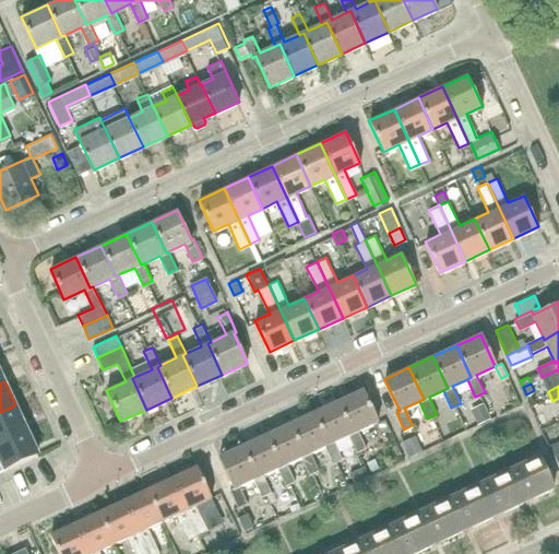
[(363,389),(339,401),(353,433),(348,435),(356,452),(366,447),(358,431),(378,421),(363,389)]
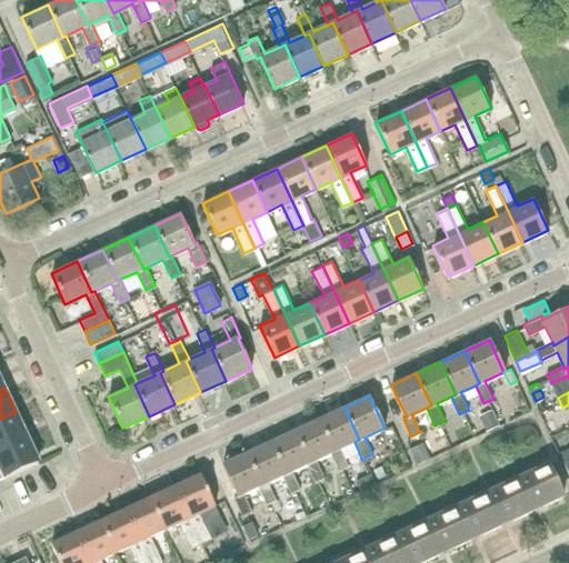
[(345,408),(320,419),(335,451),(330,452),(339,470),(348,465),(340,449),(355,442),(359,440),(345,408)]
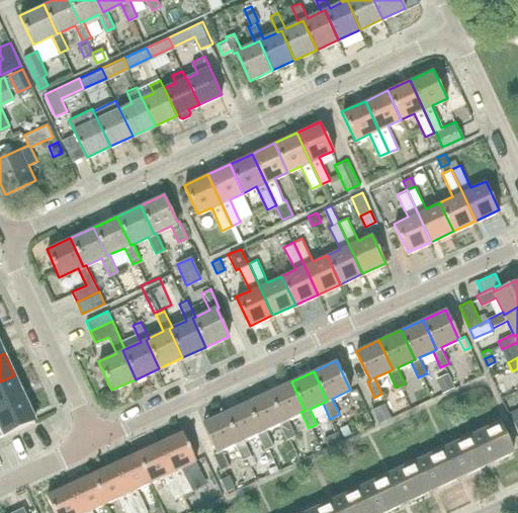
[(449,374),(438,379),(443,392),(455,386),(449,374)]
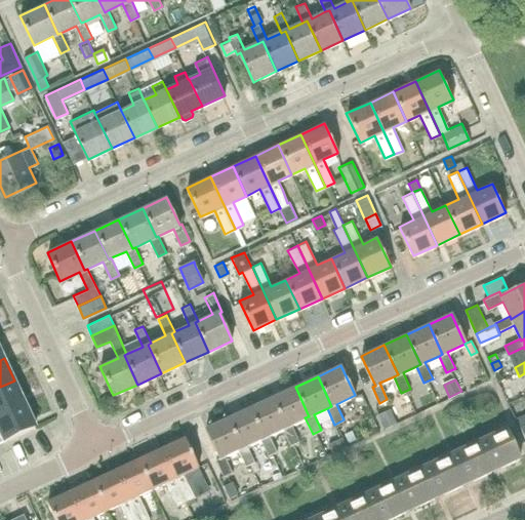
[(0,414),(26,403),(14,381),(0,387),(0,414)]
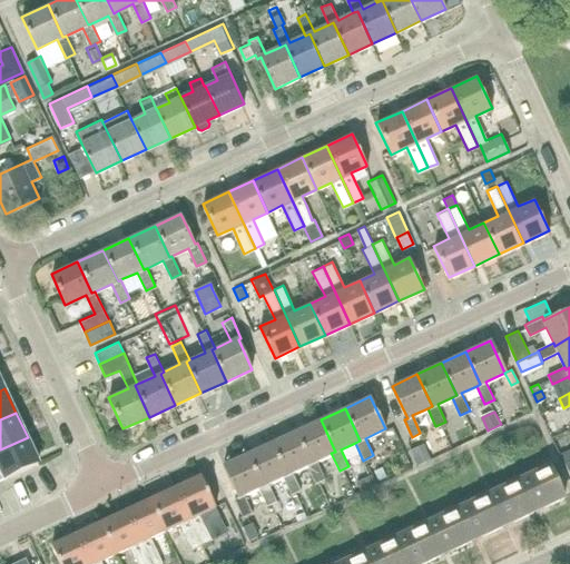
[(321,419),(296,431),(311,463),(306,464),(315,482),(318,481),(320,481),(320,480),(324,478),(316,461),(331,453),(335,452),(321,419)]
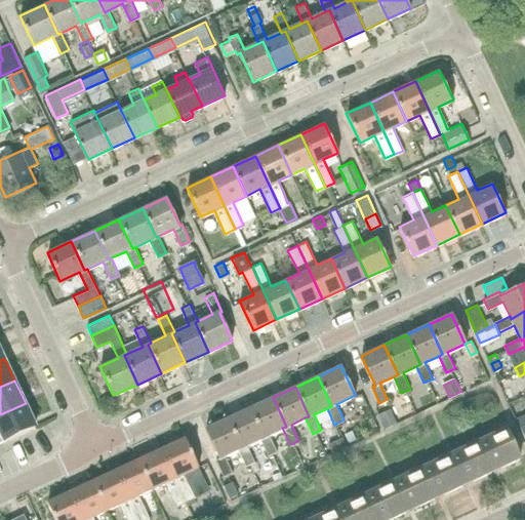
[(264,437),(260,438),(268,454),(277,450),(269,435),(282,428),(286,427),(273,397),(250,407),(264,437)]
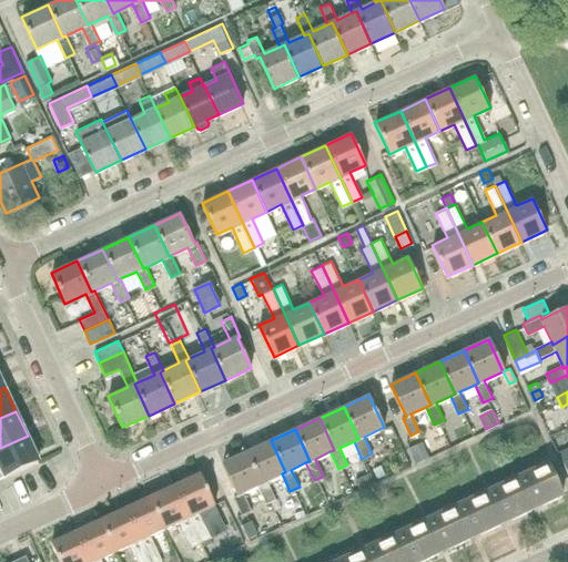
[(0,462),(7,476),(39,460),(28,436),(0,448),(0,462)]
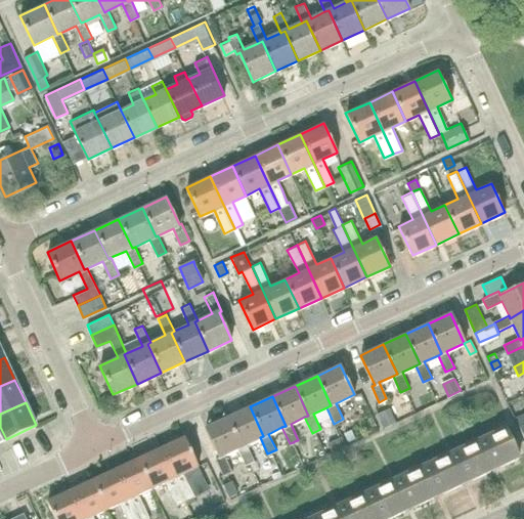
[(523,414),(519,403),(511,407),(518,422),(523,419),(523,414)]
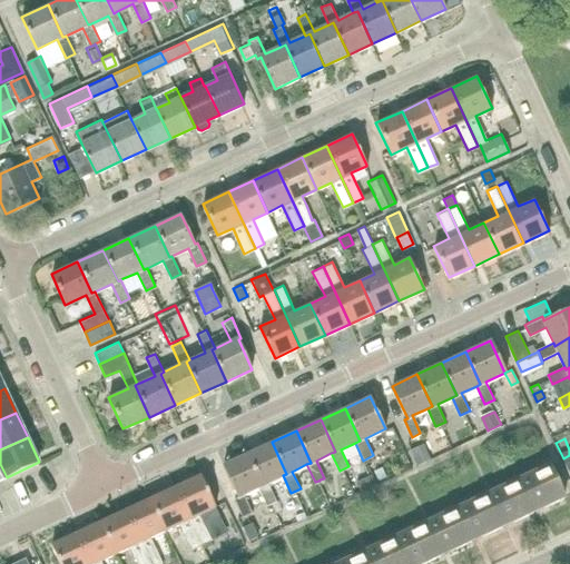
[(263,485),(258,487),(266,504),(276,500),(268,482),(283,475),(286,474),(272,442),(247,453),(263,485)]
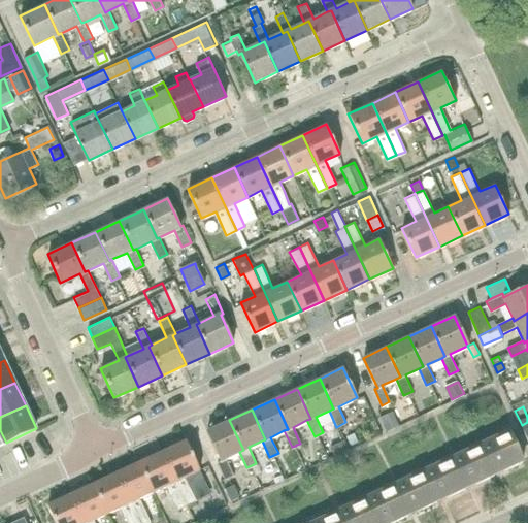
[(388,428),(398,423),(392,410),(382,415),(388,428)]
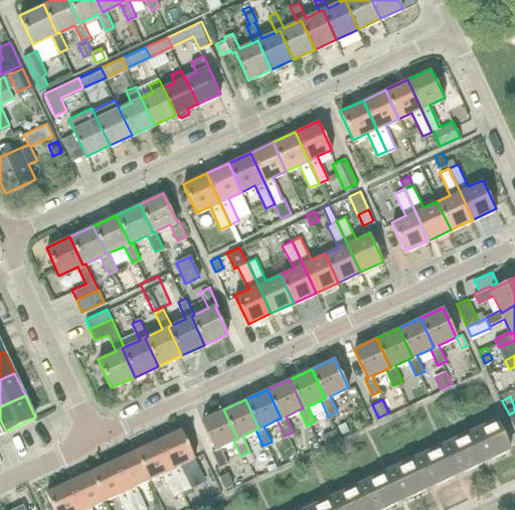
[(219,447),(233,441),(237,439),(223,409),(201,420),(214,449),(211,450),(219,467),(227,463),(219,447)]
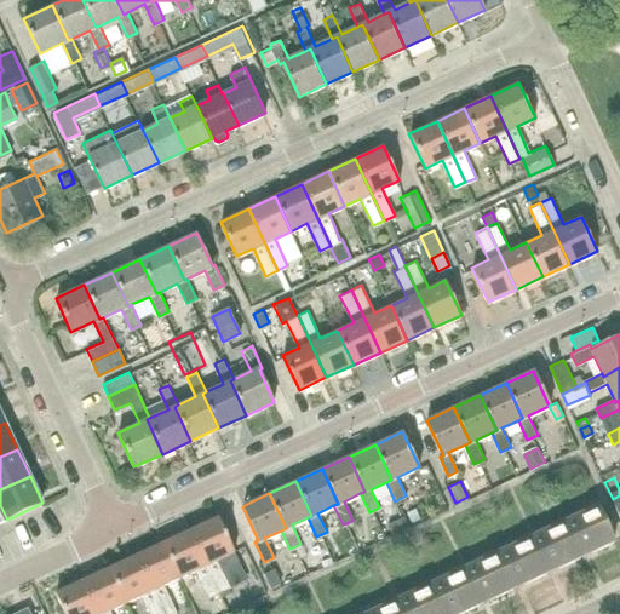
[(563,521),(580,557),(615,541),(598,505),(563,521)]
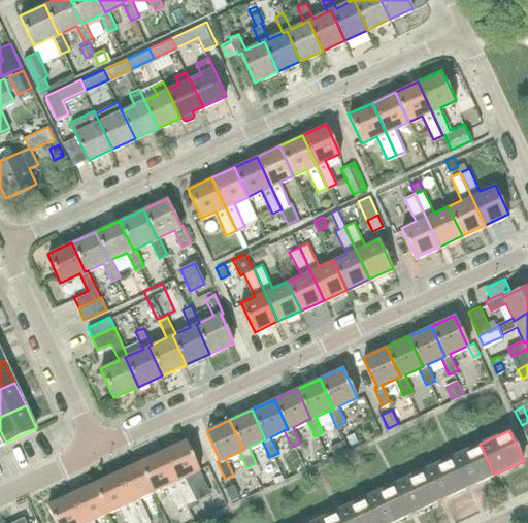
[(352,446),(358,443),(354,432),(347,435),(352,446)]
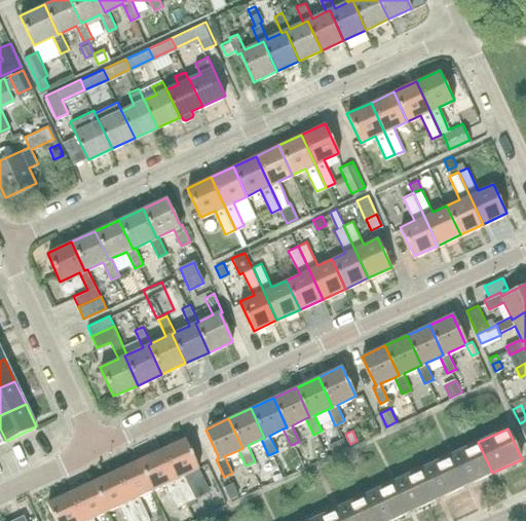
[(329,443),(333,451),(346,445),(342,437),(329,443)]
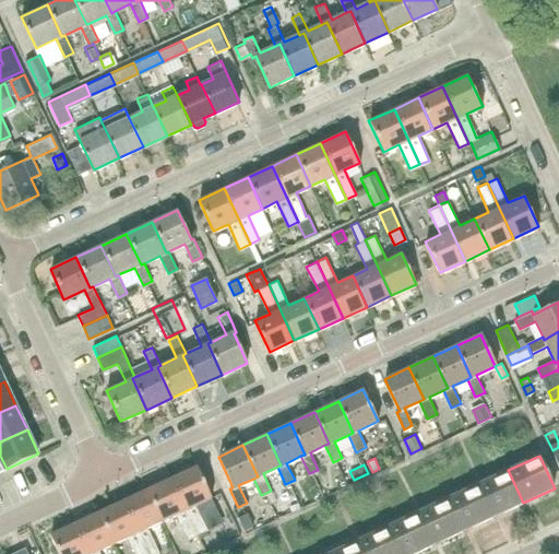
[(197,467),(171,478),(198,533),(207,529),(197,505),(212,497),(197,467)]
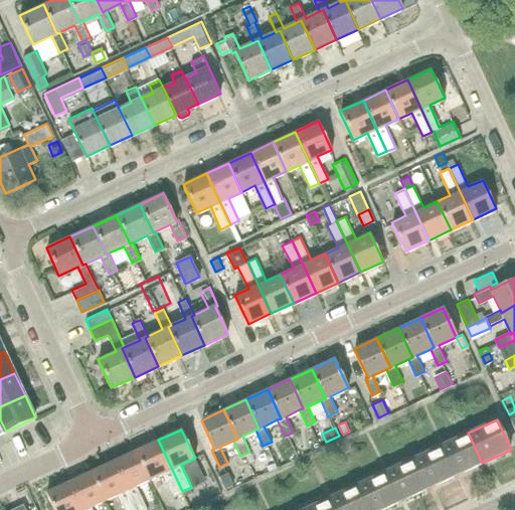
[(297,433),(290,436),(294,443),(294,445),(301,442),(297,433)]
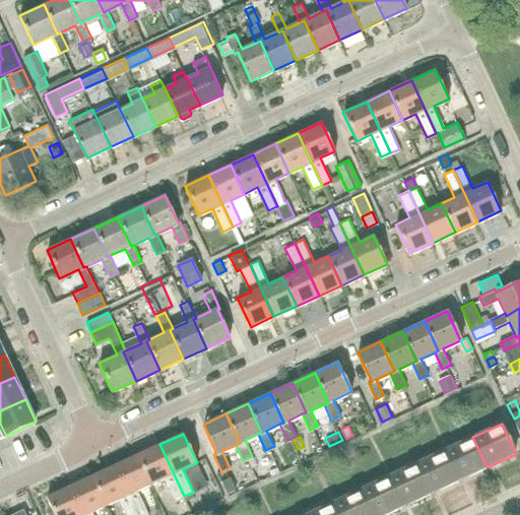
[(458,480),(486,467),(472,437),(445,450),(458,480)]
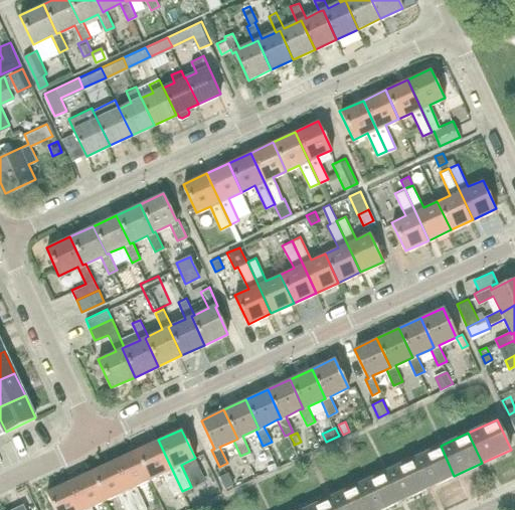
[(173,495),(182,491),(158,440),(136,451),(149,479),(163,473),(173,495)]
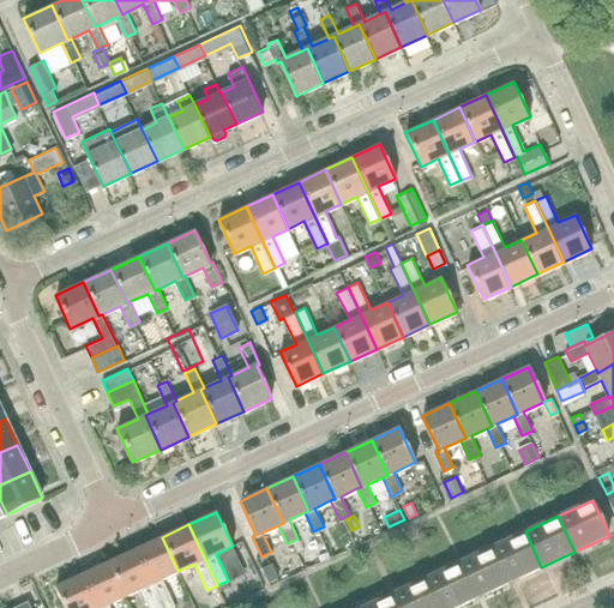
[(509,583),(541,567),(525,531),(492,547),(509,583)]
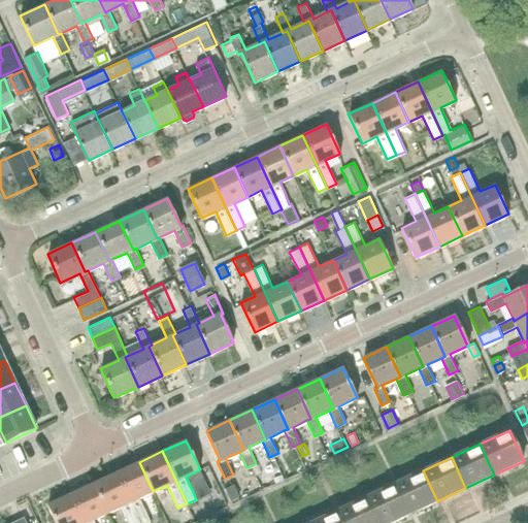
[(139,498),(153,491),(139,462),(117,472),(139,522),(143,522),(151,520),(139,498)]
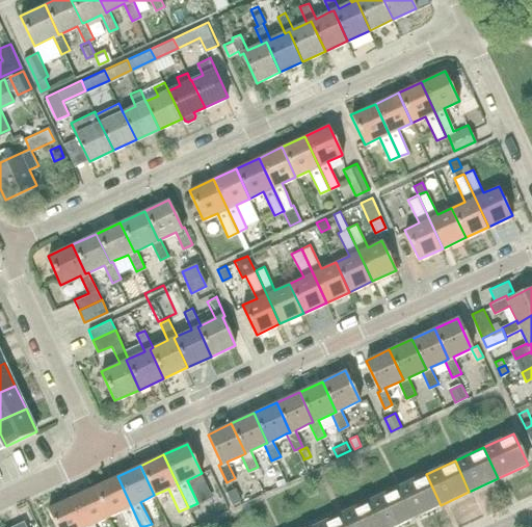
[(280,472),(273,475),(277,484),(285,480),(280,472)]
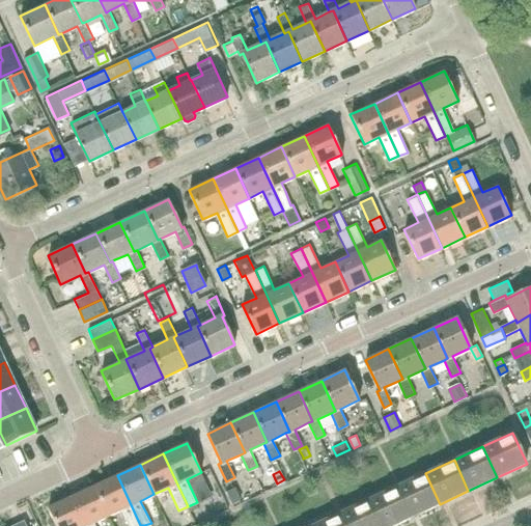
[(411,517),(440,504),(425,473),(396,487),(411,517)]
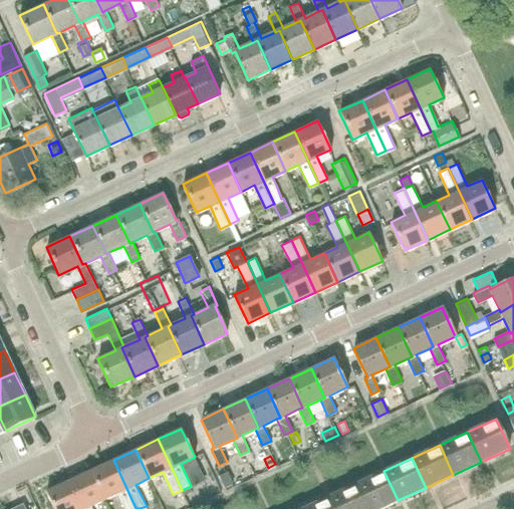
[(125,508),(136,508),(113,460),(90,471),(104,499),(117,493),(125,508)]
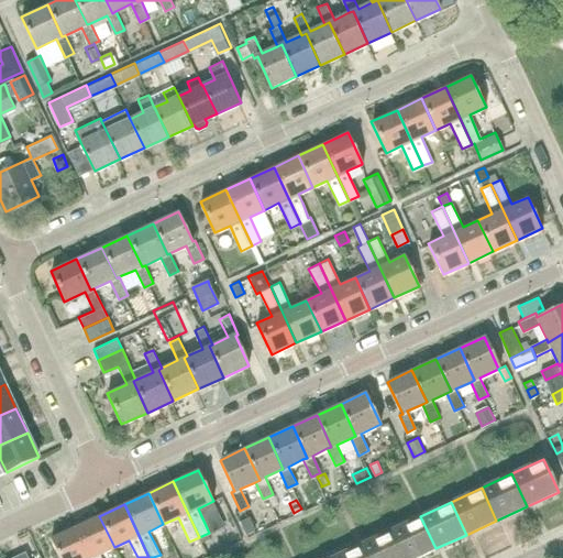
[(239,520),(245,532),(253,528),(246,515),(239,520)]
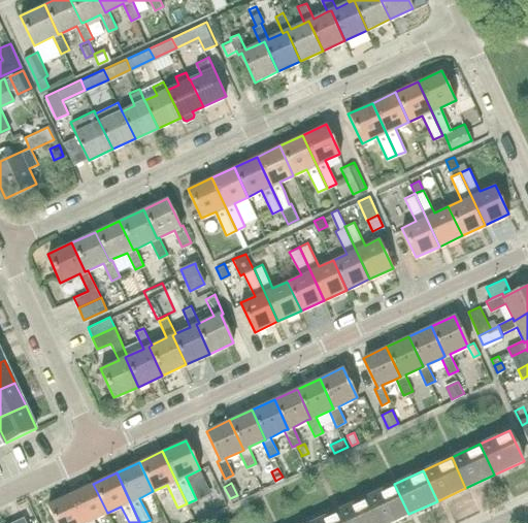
[(95,522),(94,519),(107,513),(93,484),(70,494),(84,522),(95,522)]
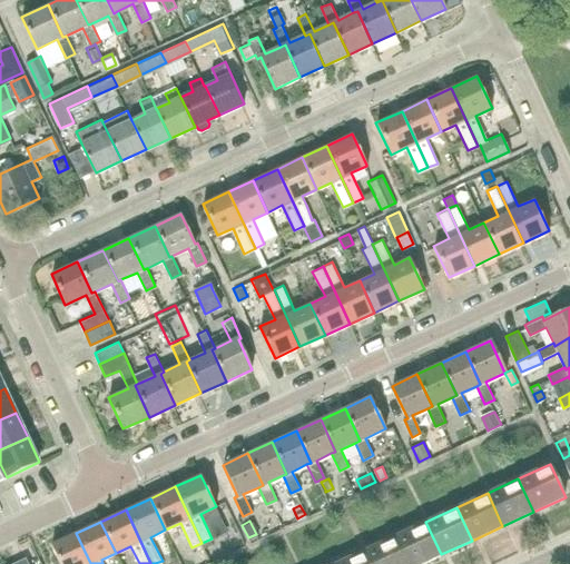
[(408,563),(420,563),(441,554),(425,522),(395,536),(408,563)]
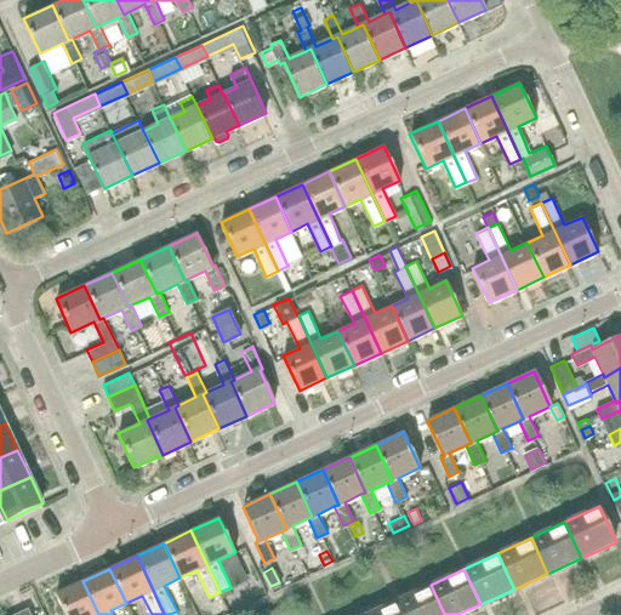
[(98,614),(83,581),(55,594),(64,614),(98,614)]
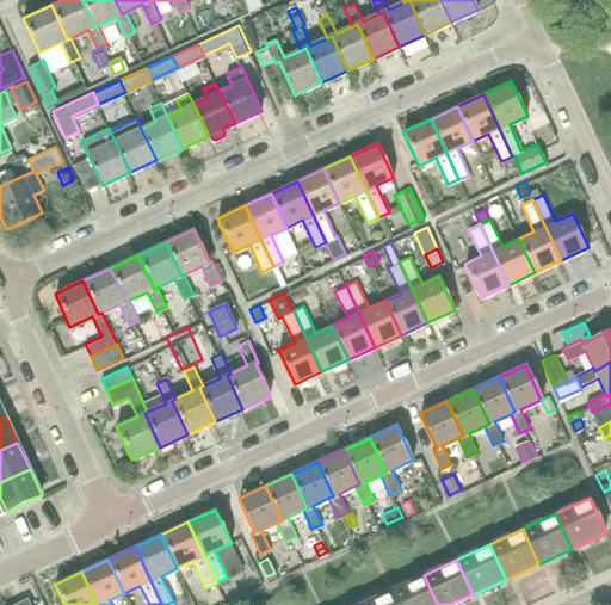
[(396,604),(437,604),(424,575),(390,591),(396,604)]
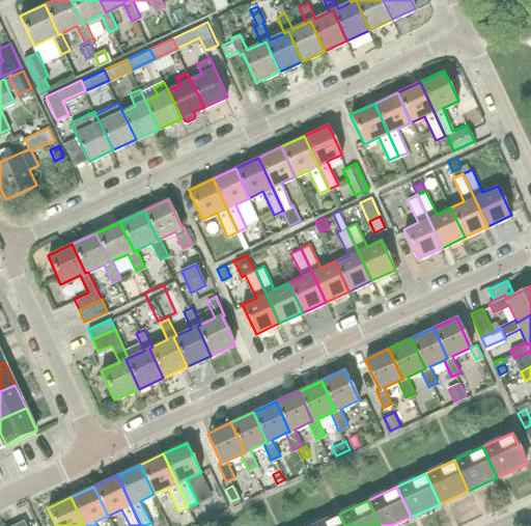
[(344,525),(339,514),(312,525),(344,525)]
